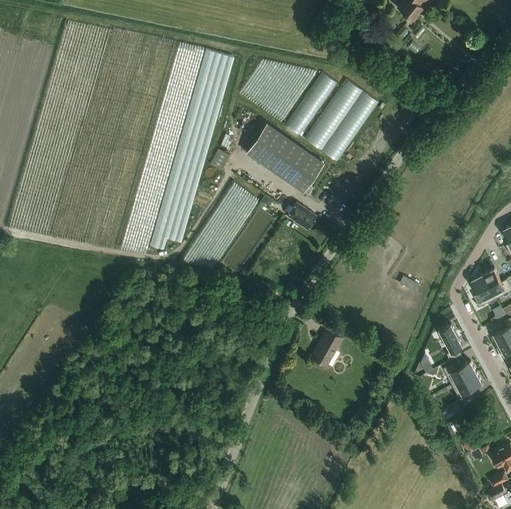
[(425,0),(403,0),(396,9),(411,22),(424,7),(422,5),(425,0)]
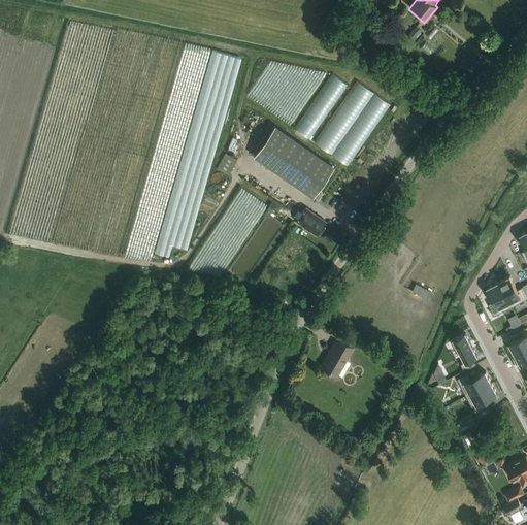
[(410,41),(420,33),(415,29),(406,37),(410,41)]
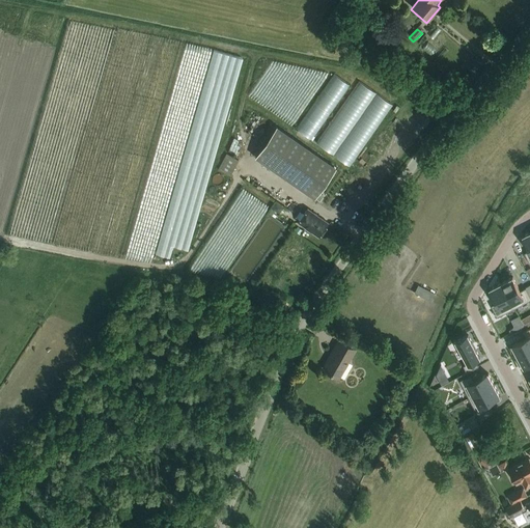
[(338,64),(302,121),(315,130),(352,73),(338,64)]
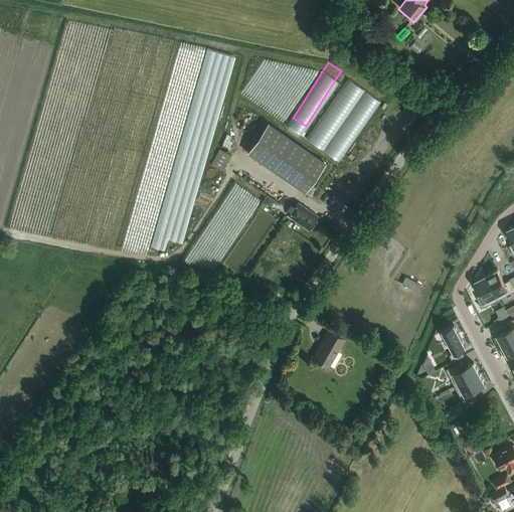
[(267,125),(246,155),(304,194),(325,165),(267,125)]
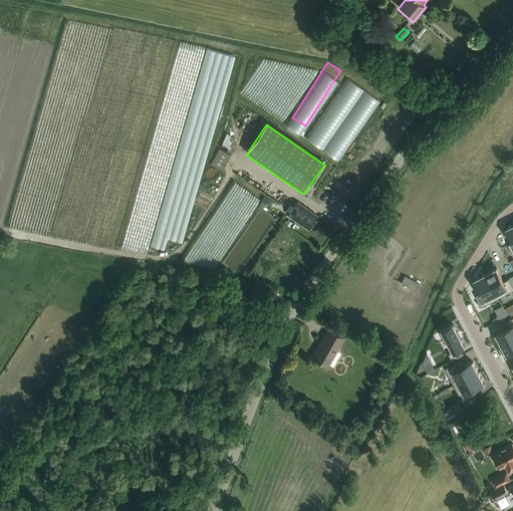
[(232,125),(218,154),(228,160),(236,145),(232,143),(238,130),(232,125)]
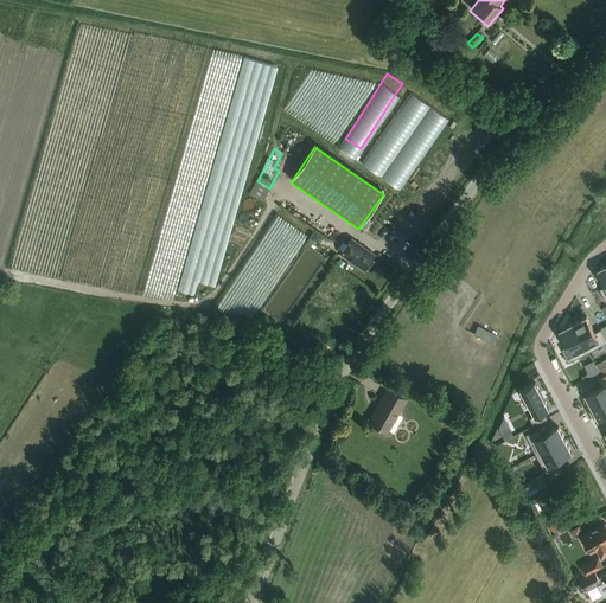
[(339,257),(363,273),(374,257),(350,241),(339,257)]
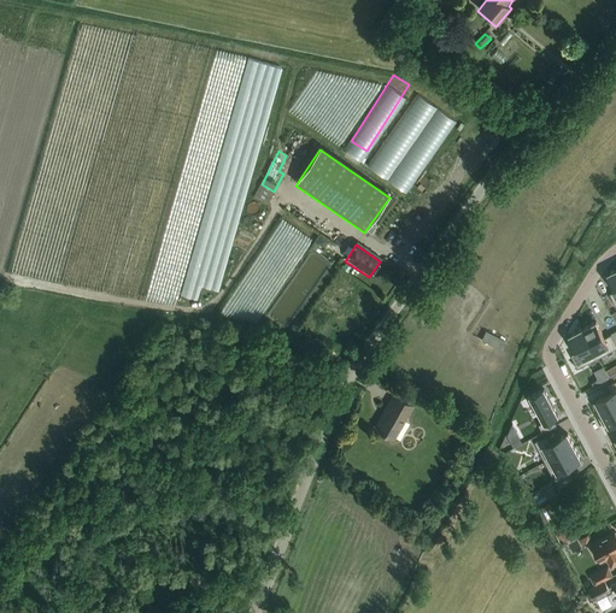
[(594,324),(581,331),(597,360),(615,349),(615,347),(610,336),(603,340),(594,324)]
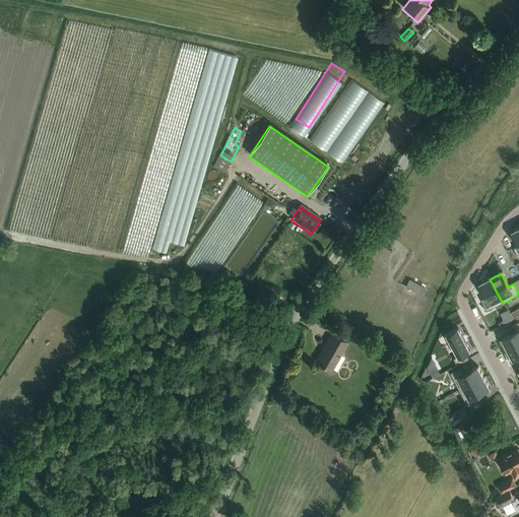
[(490,279),(478,285),(485,299),(480,302),(485,313),(503,304),(490,279)]
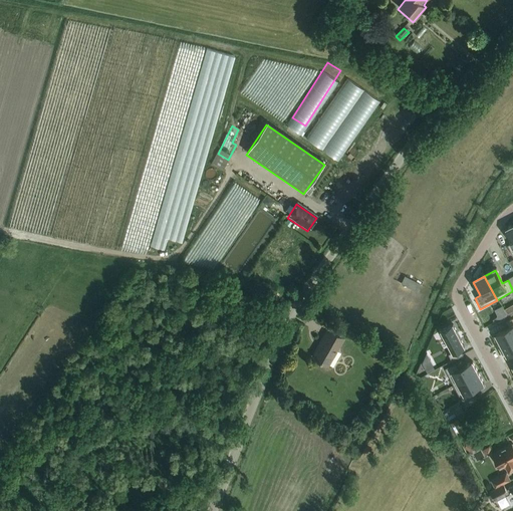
[(508,329),(495,336),(500,346),(512,339),(512,319),(505,323),(508,329)]
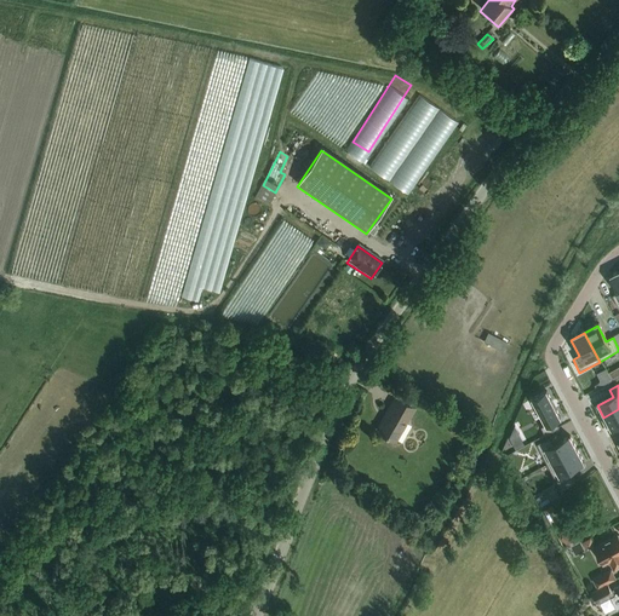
[(545,393),(531,401),(545,427),(540,430),(544,437),(557,430),(554,424),(560,420),(545,393)]
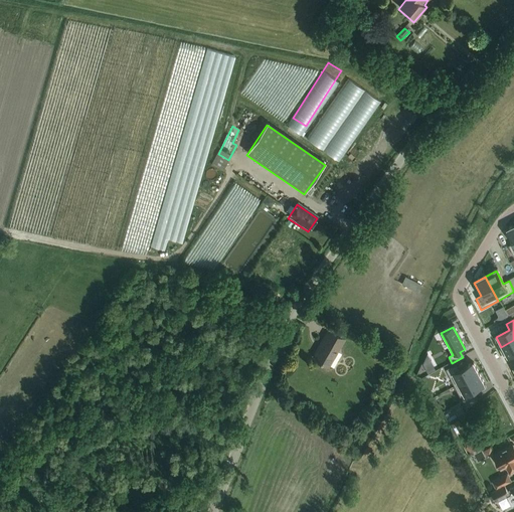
[(327,332),(311,359),(327,369),(343,341),(327,332)]
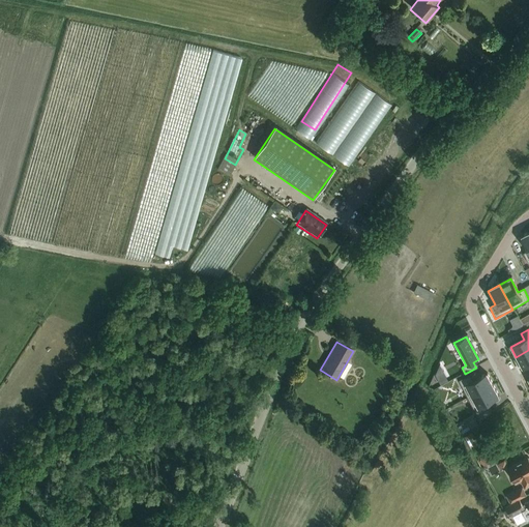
[(528,350),(516,357),(522,369),(528,364),(528,350)]
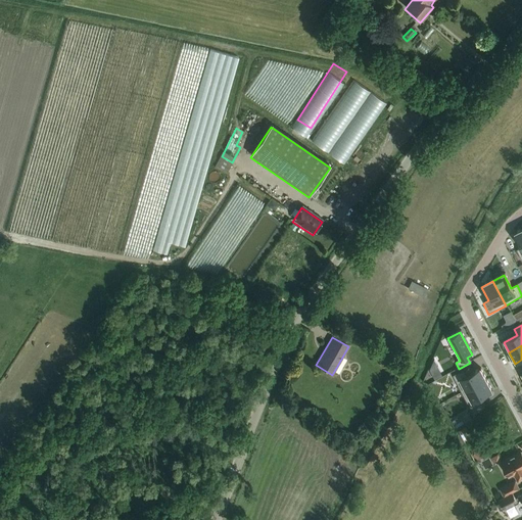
[(463,371),(452,377),(461,394),(485,381),(479,370),(466,377),(463,371)]
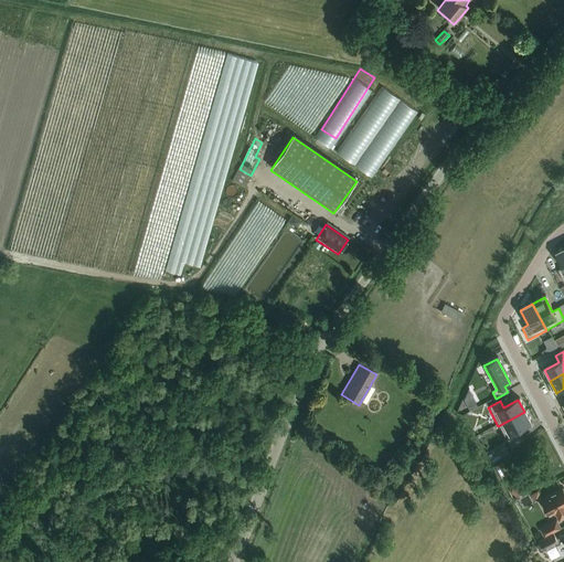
[(524,412),(498,426),(510,449),(523,443),(517,432),(531,424),(524,412)]
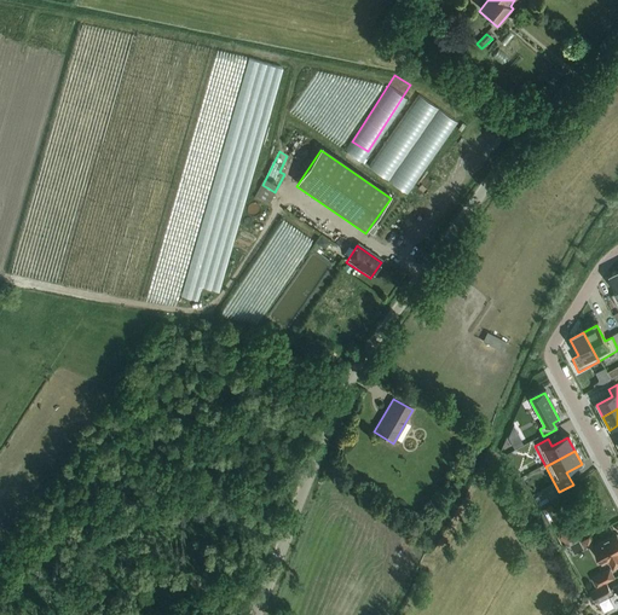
[(544,494),(535,499),(541,509),(550,503),(544,494)]
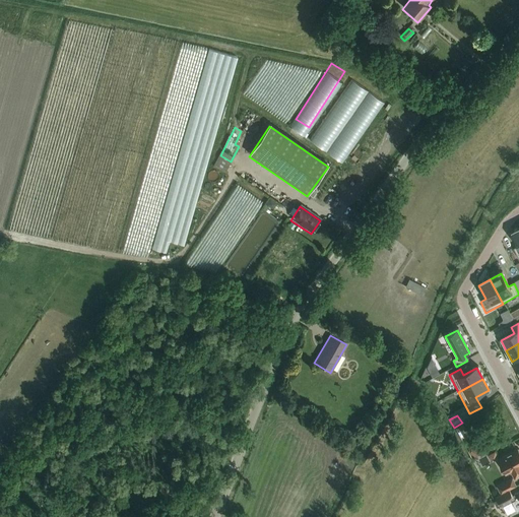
[(478,445),(475,450),(485,457),(489,452),(478,445)]
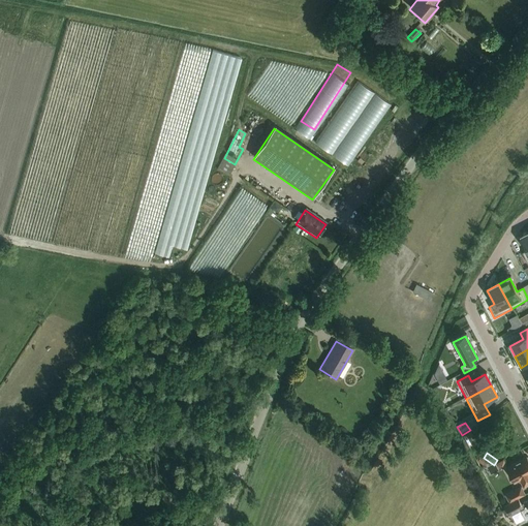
[(486,468),(490,462),(480,457),(476,463),(486,468)]
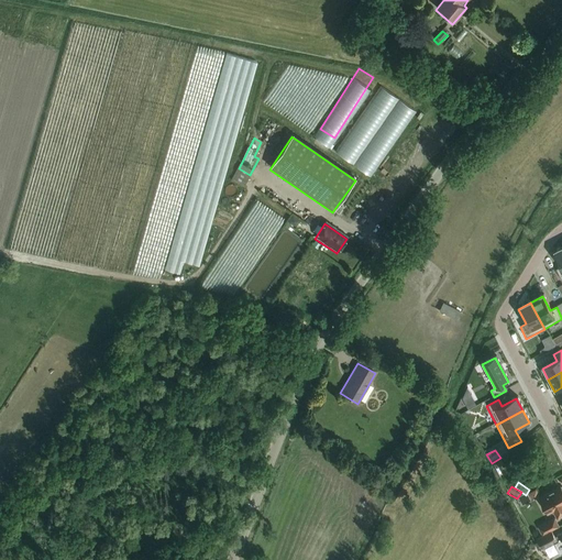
[(540,498),(548,494),(543,486),(536,491),(540,498)]
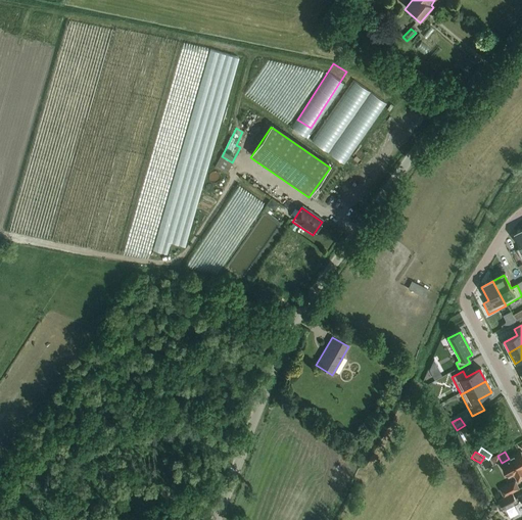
[(521,458),(520,454),(511,459),(501,464),(508,478),(513,475),(517,483),(520,481),(521,480),(521,458)]
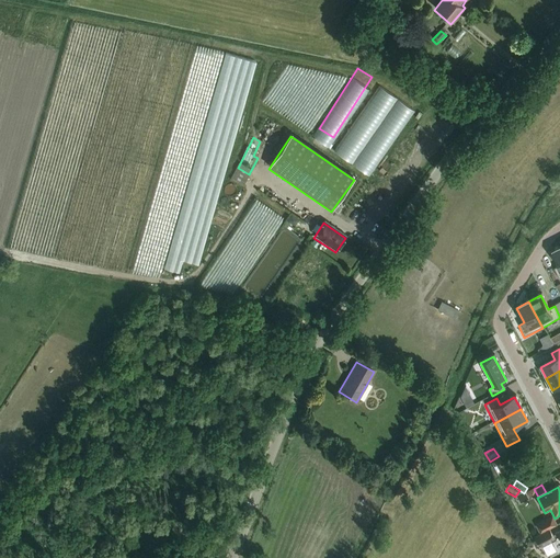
[(556,526),(551,519),(536,527),(539,535),(556,526)]
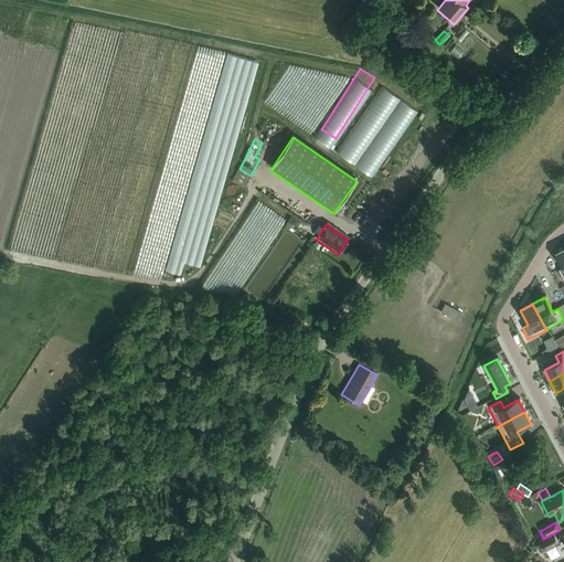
[(543,552),(557,544),(553,534),(538,542),(543,552)]
